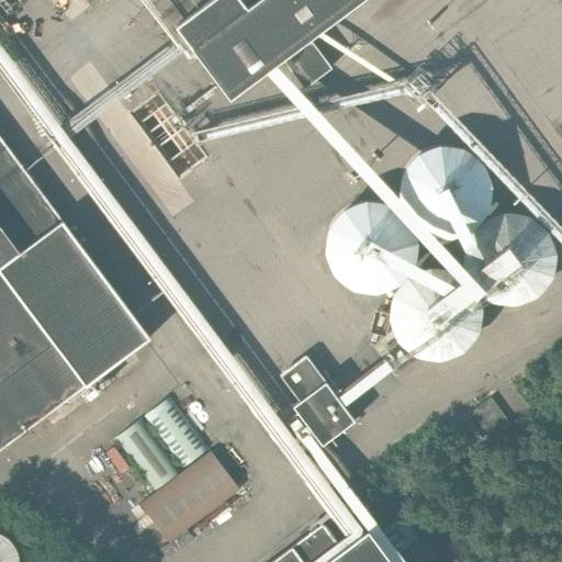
[(256,0),(248,6),(244,0),(211,0),(177,25),(231,97),(283,57),(304,85),(330,65),(310,36),(358,0),(256,0)]
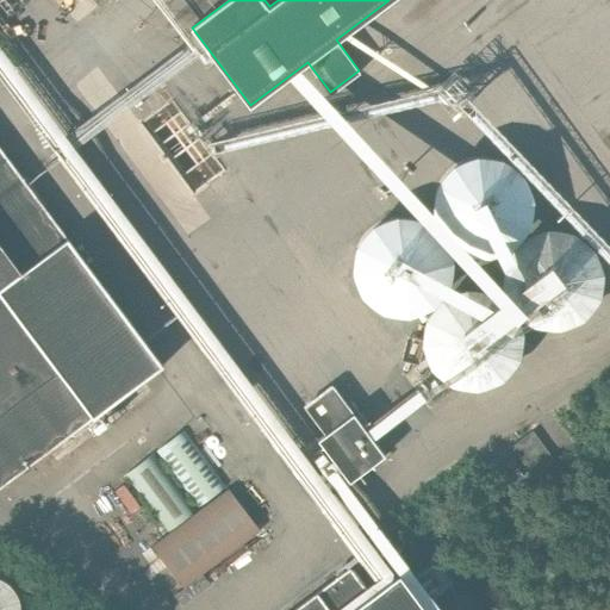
[(0,483),(161,363),(0,148),(0,483)]
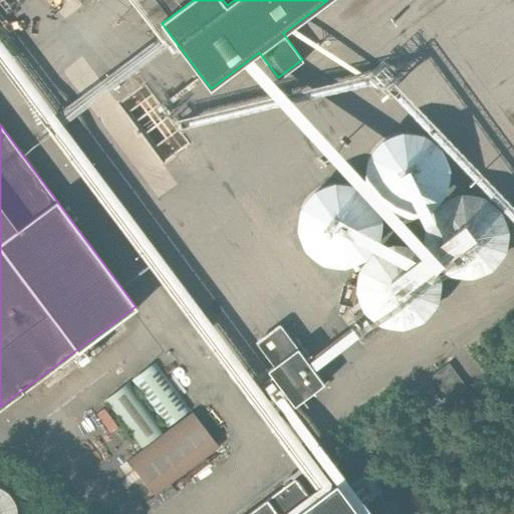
[(431,205),(436,201),(442,194),(447,185),(449,175),(449,165),(446,155),(441,146),(433,139),(425,133),(415,130),(405,130),(395,132),(384,136),(377,143),(370,151),(367,161),(365,171),(366,177),(367,183),(369,188),(372,193),(375,198),(380,202),(386,206),(391,209),(397,211),(403,212),(409,212),(415,212),(420,210),(426,208),(431,205)]
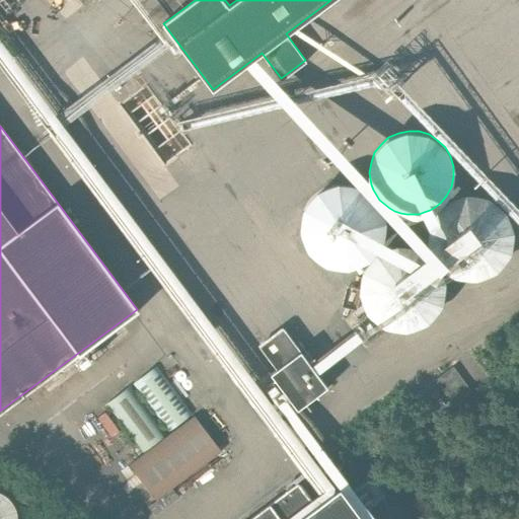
[(352,267),(362,263),(372,256),(379,248),(384,238),(386,227),(385,216),(381,206),(375,197),(371,193),(366,189),(356,184),(345,182),(339,182),(332,183),(322,188),(317,191),(313,195),(306,204),(302,214),(300,225),(302,236),(305,245),(312,253),(320,261),(330,266),(342,268),(352,267)]
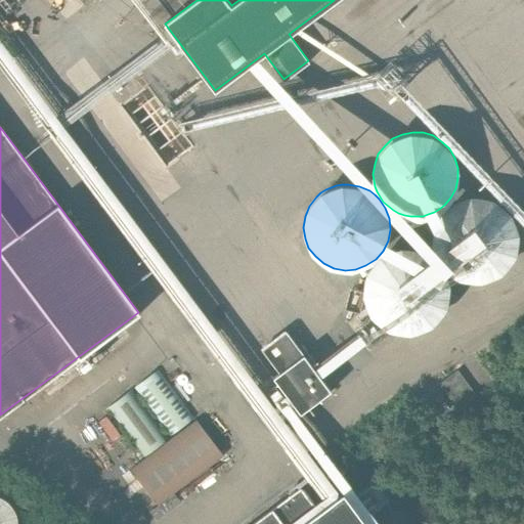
[(501,273),(506,270),(513,262),(517,252),(519,241),(518,230),(515,221),(509,212),(501,205),(492,200),(481,197),(471,197),(461,200),(451,204),(444,211),(438,220),(434,229),(433,239),(434,246),(435,252),(437,258),(440,263),(444,268),(449,272),(454,276),(460,279),(466,280),(472,281),(479,281),(485,281),(490,279),(496,276),(501,273)]
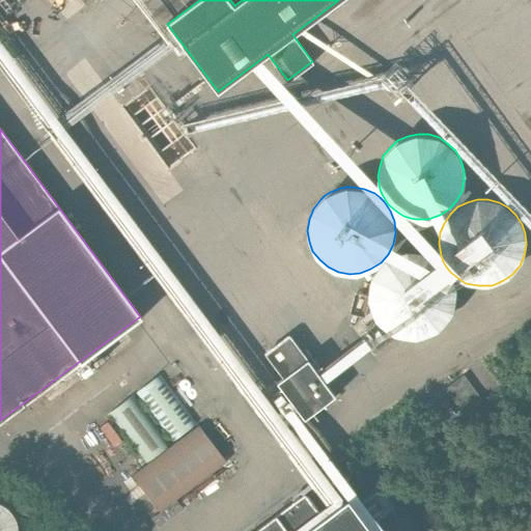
[(410,337),(418,337),(429,333),(436,330),(440,327),(448,317),(451,312),(453,307),(454,301),(454,295),(454,288),(453,282),(448,272),(445,267),(440,262),(435,258),(429,256),(424,254),(418,252),(411,252),(406,253),(394,256),(388,259),(384,263),(375,272),(373,278),(371,283),(369,295),(370,304),(373,312),(378,319),(384,327),(392,332),(400,335),(410,337)]
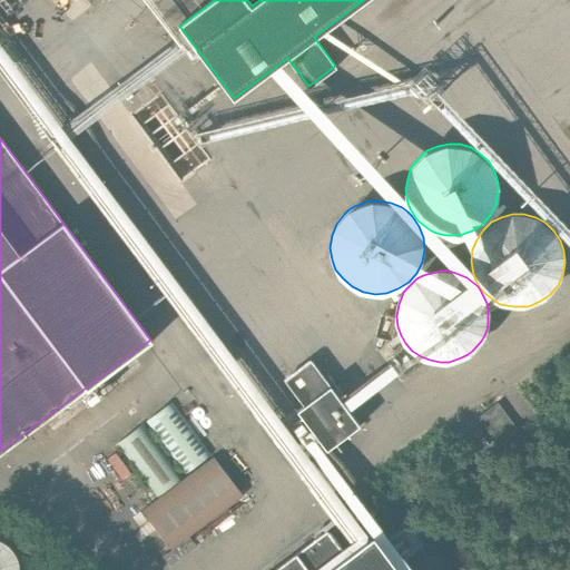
[(357,425),(312,360),(283,380),(330,445),(357,425)]
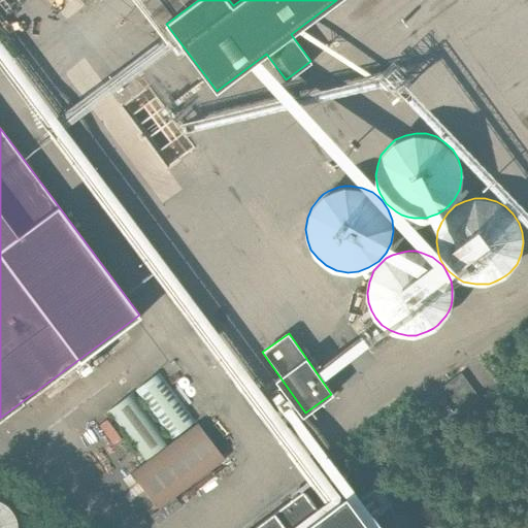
[(128,467),(152,499),(220,449),(160,369),(110,405),(146,454),(128,467)]
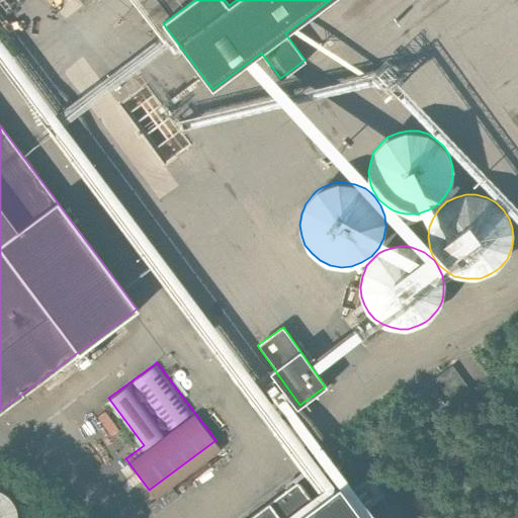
[(470,390),(452,365),(435,377),(453,402),(470,390)]
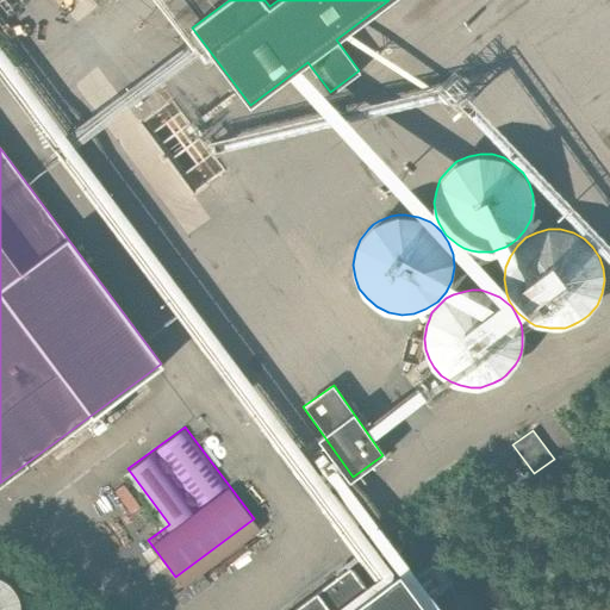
[(419,609),(375,549),(294,609),(419,609)]
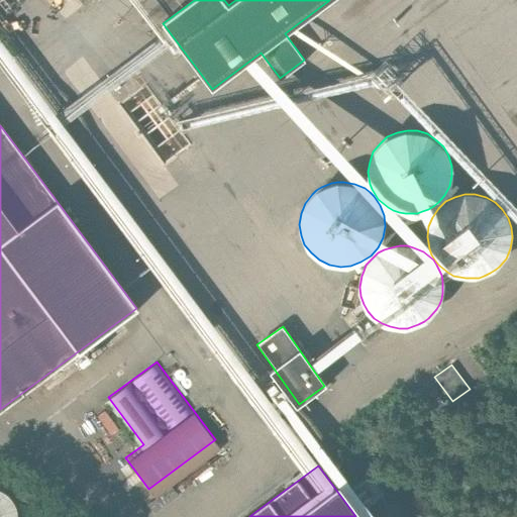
[(19,516),(20,512),(20,506),(18,501),(15,496),(12,492),(8,489),(4,486),(0,485),(0,516),(19,516)]
